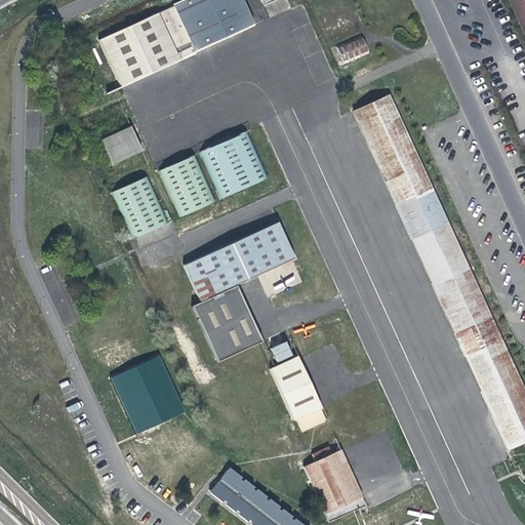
[(173,0),(195,48),(252,21),(242,0),(173,0)]
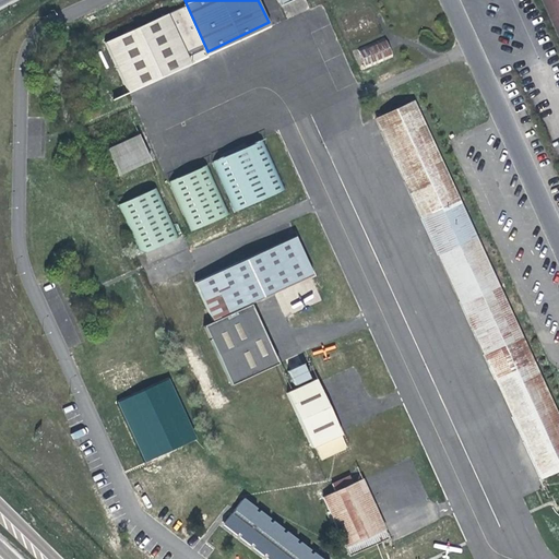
[(558,0),(545,0),(558,31),(558,0)]
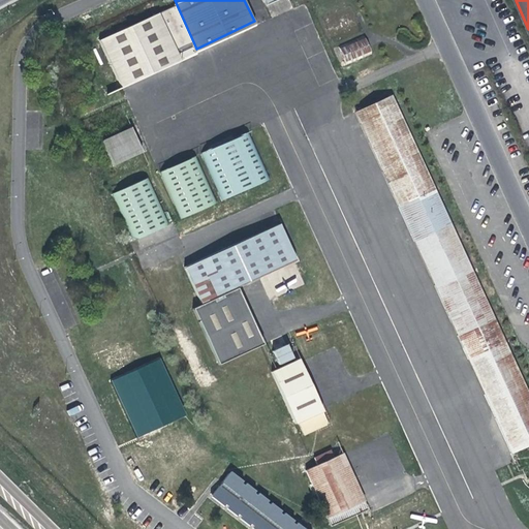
[(181,58),(159,11),(102,38),(124,86),(181,58)]
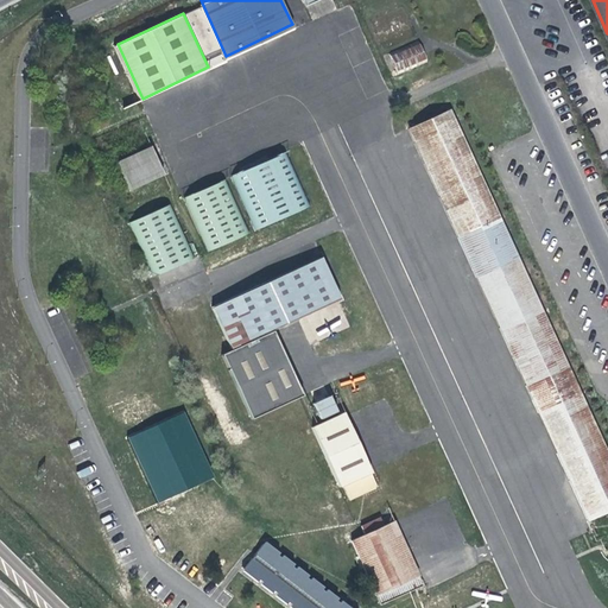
[(428,61),(418,37),(384,52),(393,76),(428,61)]
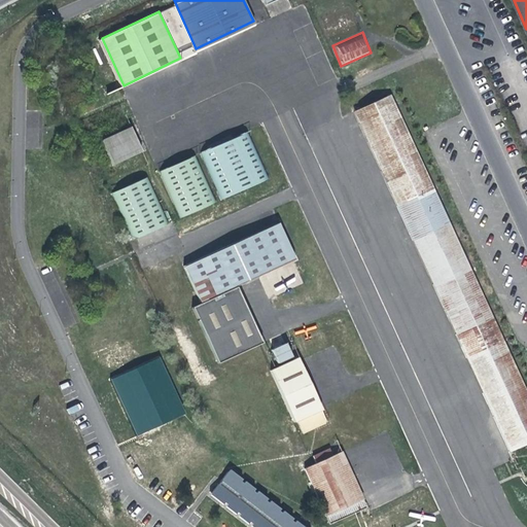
[(508,451),(526,441),(526,394),(393,96),(357,111),(508,451)]
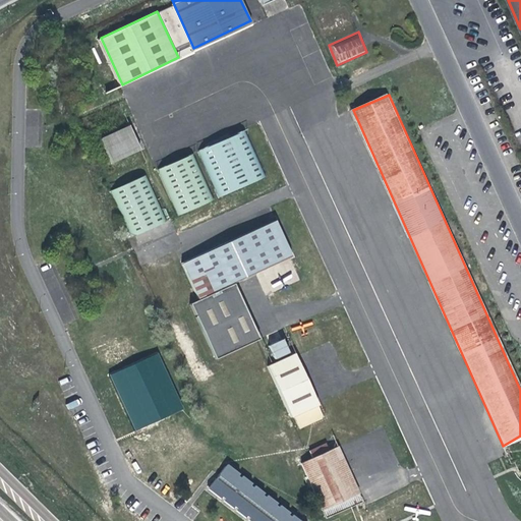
[(129,127),(101,138),(111,162),(139,151),(129,127)]
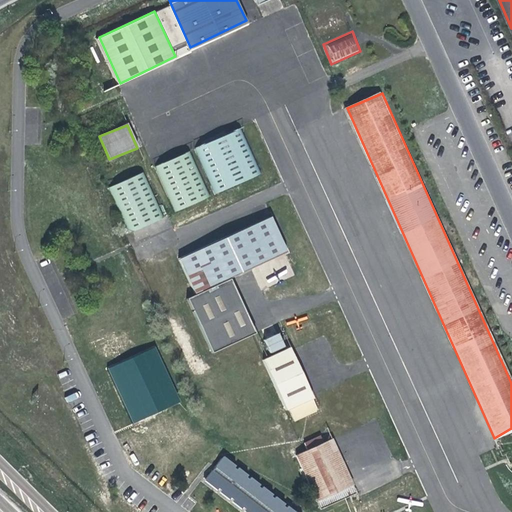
[(255,179),(237,133),(192,151),(211,197),(255,179)]
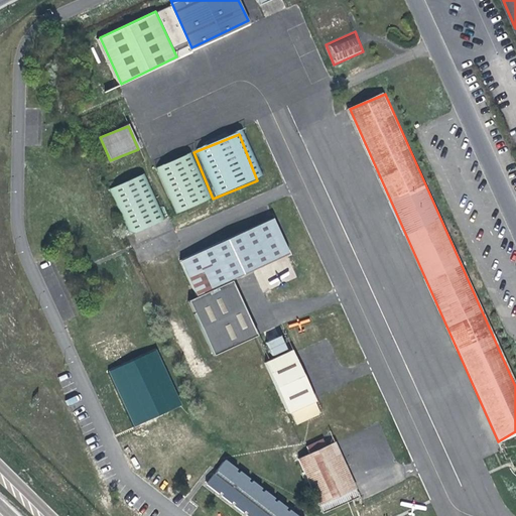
[(153,168),(165,199),(173,216),(206,202),(186,154),(153,168)]
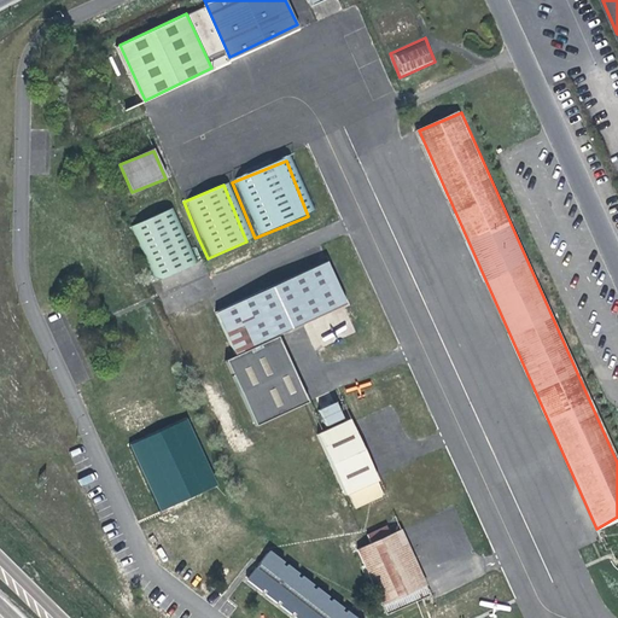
[(190,264),(168,209),(127,226),(150,281),(190,264)]
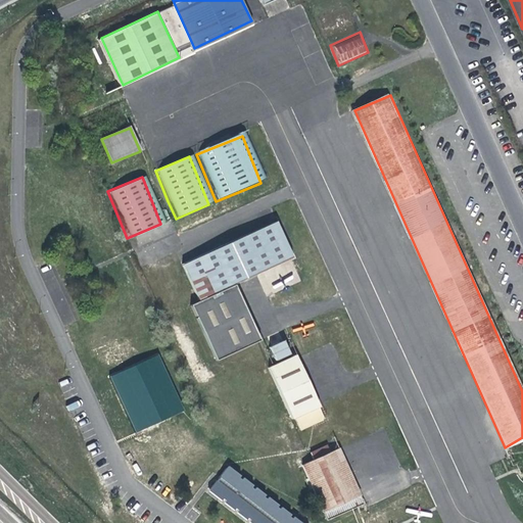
[(232,281),(293,254),(277,220),(184,260),(198,295),(232,281)]
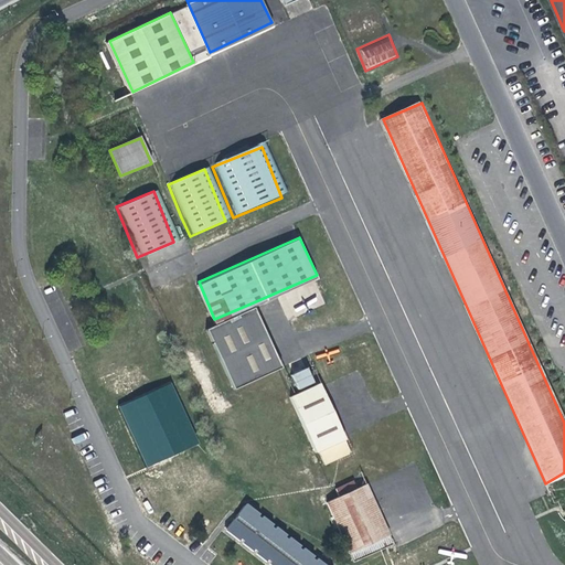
[(280,365),(254,306),(208,327),(233,386),(280,365)]
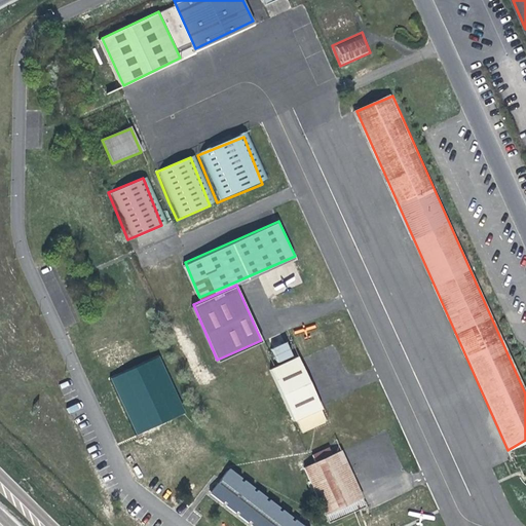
[(285,341),(270,347),(276,362),(291,355),(285,341)]
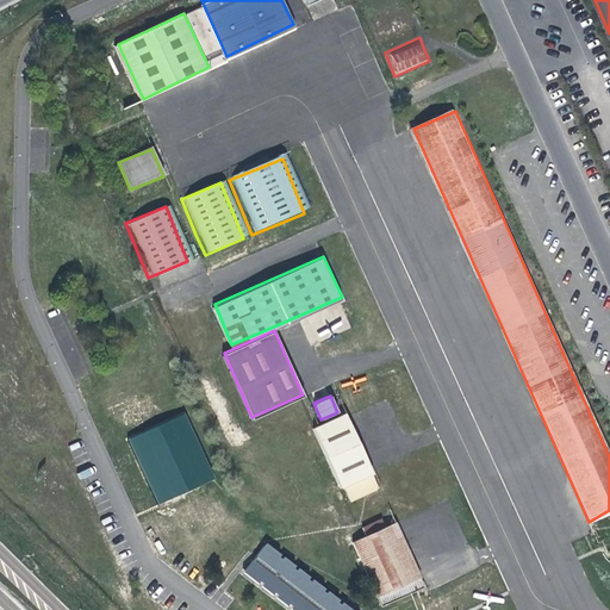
[(346,417),(344,412),(313,427),(342,486),(343,485),(350,500),(378,489),(369,473),(372,472),(346,417)]
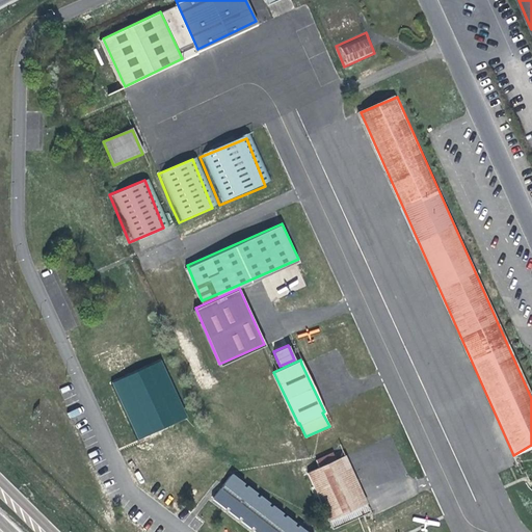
[(161,361),(112,382),(138,440),(188,418),(161,361)]
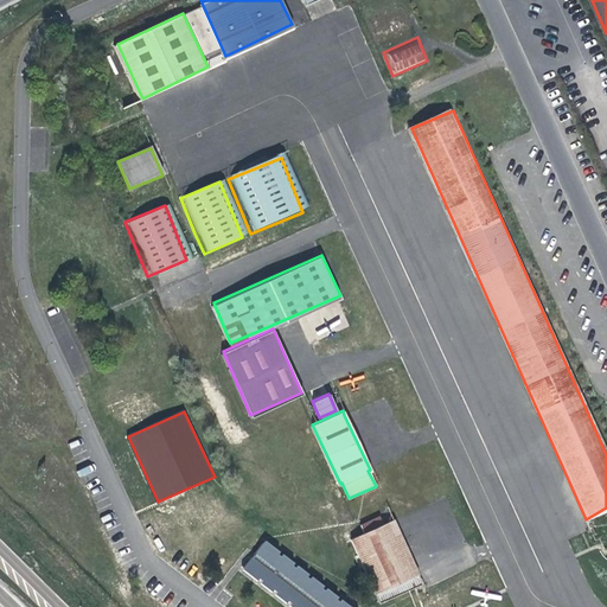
[(396,522),(355,538),(379,599),(422,581),(396,522)]
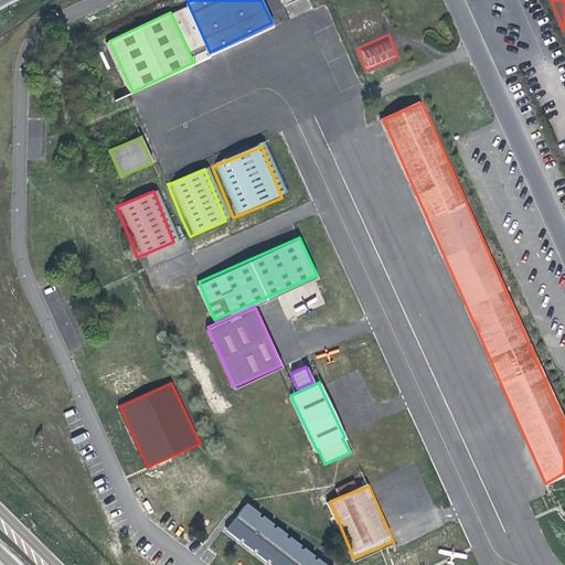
[(326,564),(251,503),(233,525),(280,564),(326,564)]
